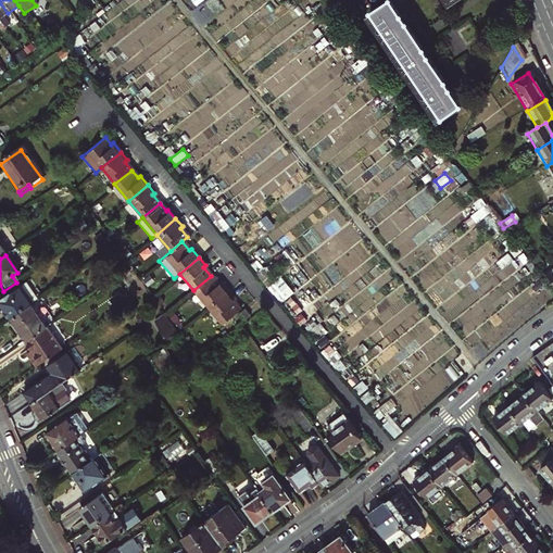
[(193,290),(208,308),(227,291),(221,283),(218,285),(211,276),(193,290)]
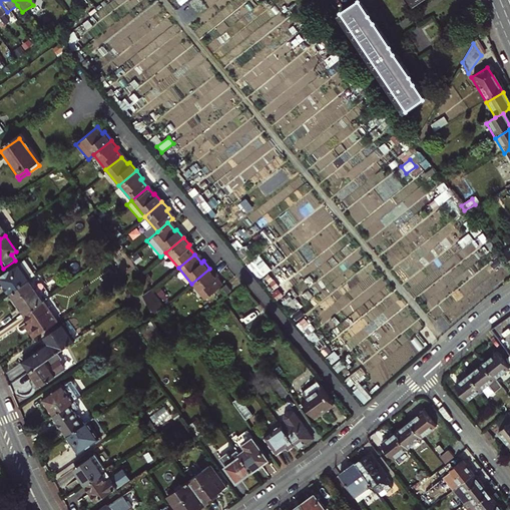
[(123,256),(122,272),(130,272),(130,256),(123,256)]
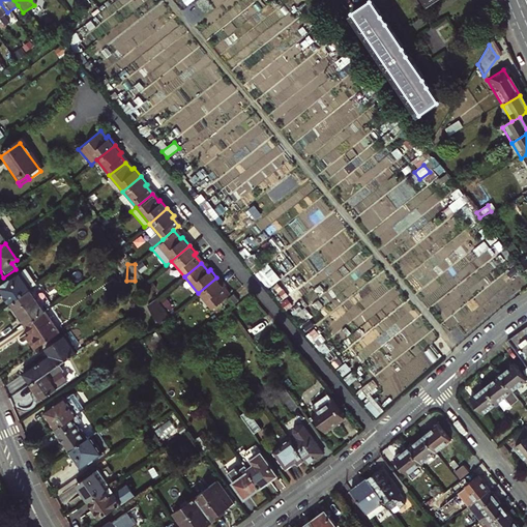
[(0,293),(8,305),(29,291),(18,273),(0,285),(0,293)]
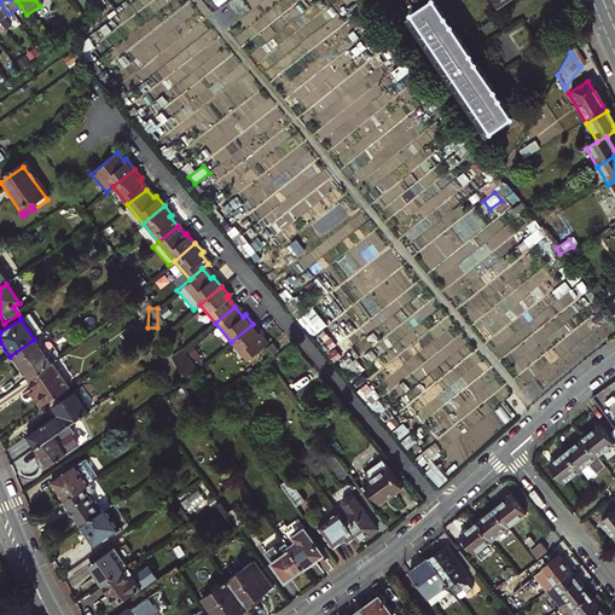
[(247,360),(265,347),(266,344),(259,335),(261,334),(253,324),(231,342),(247,360)]
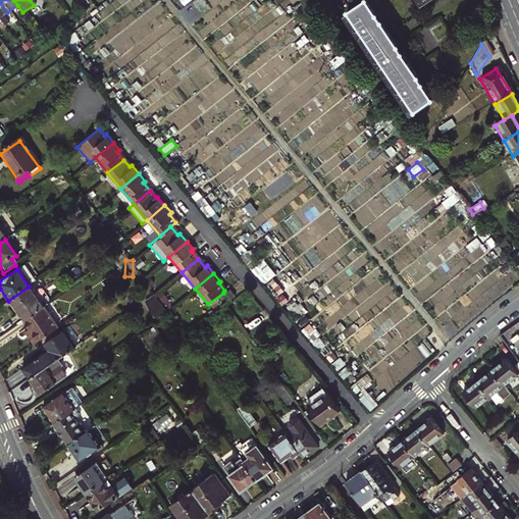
[(39,310),(45,306),(39,296),(42,294),(35,282),(29,287),(8,301),(17,315),(14,317),(19,323),(39,310)]
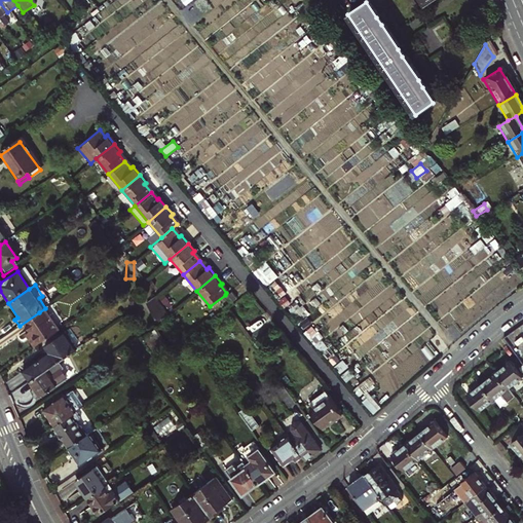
[(231,302),(235,299),(230,293),(226,296),(231,302)]
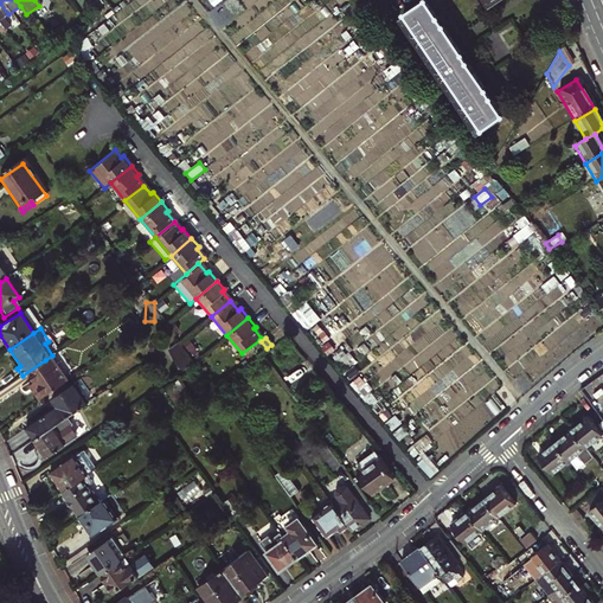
[(191,340),(183,344),(188,359),(197,355),(191,340)]
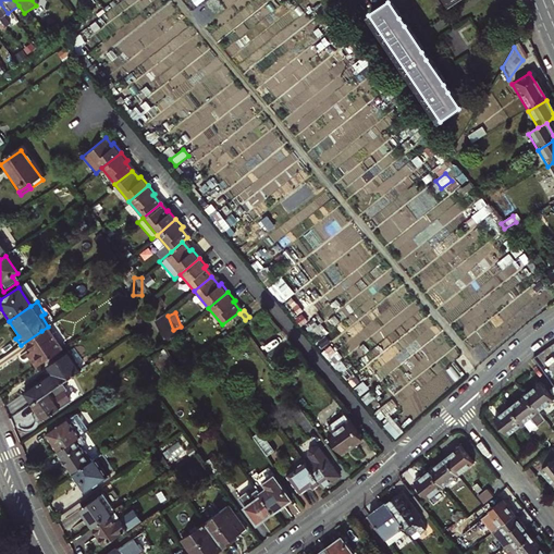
[(151,321),(168,343),(177,336),(176,335),(163,316),(162,315),(151,321)]
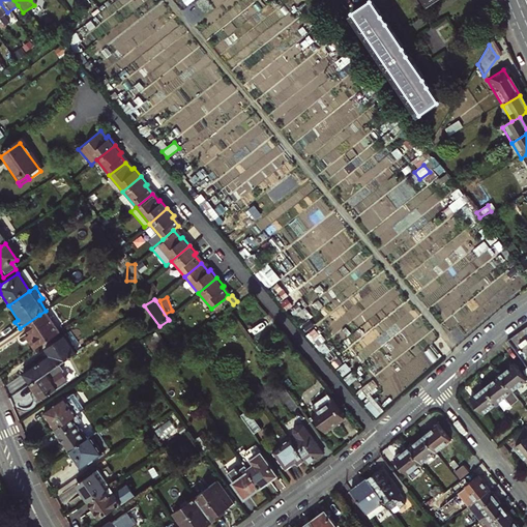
[(30,353),(54,337),(39,315),(20,328),(25,337),(29,343),(25,346),(30,353)]
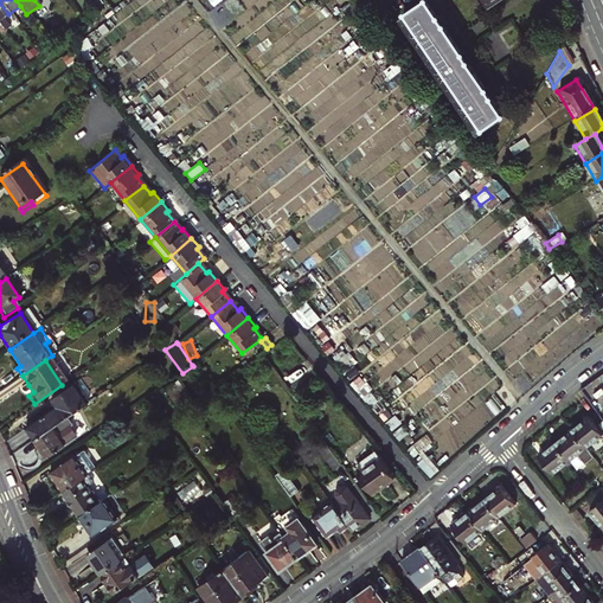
[(602,374),(578,393),(583,401),(588,408),(602,396),(602,374)]
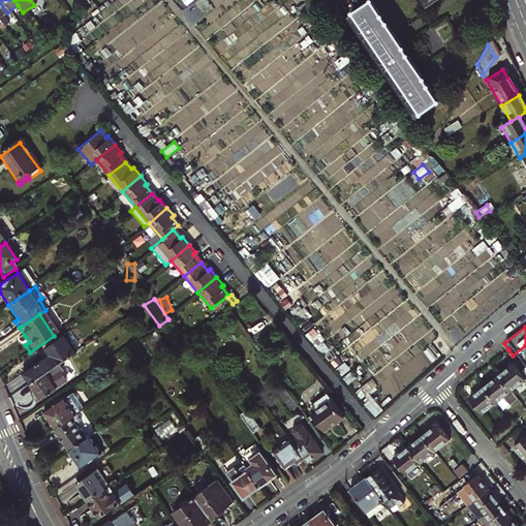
[(28,385),(55,366),(74,352),(63,336),(43,349),(45,352),(44,358),(20,375),(28,385)]
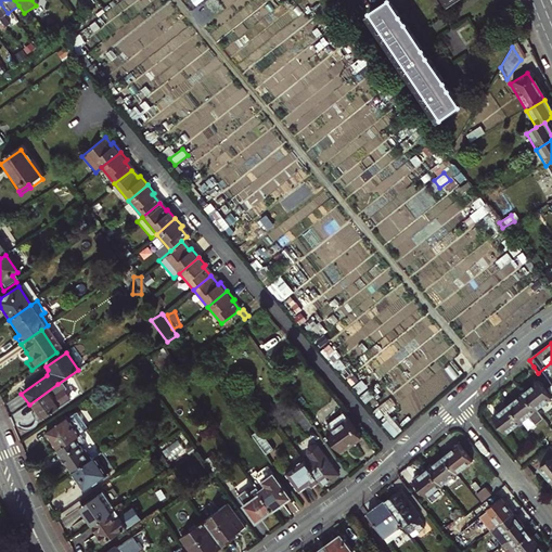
[(26,362),(30,359),(26,352),(22,356),(26,362)]
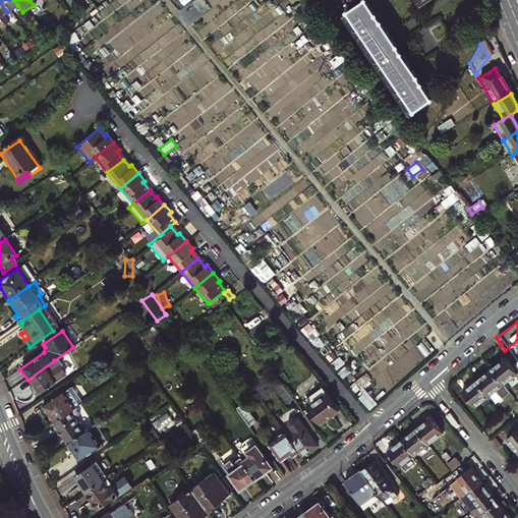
[(27,380),(38,394),(61,378),(54,360),(27,380)]
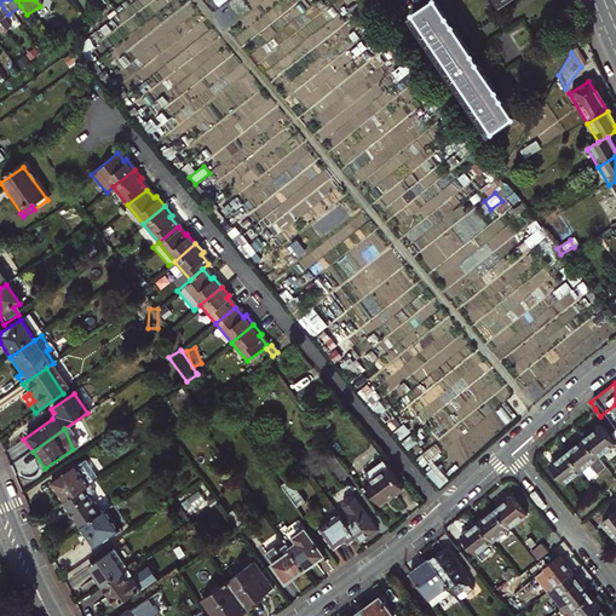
[(596,460),(612,448),(598,429),(581,442),(596,460)]
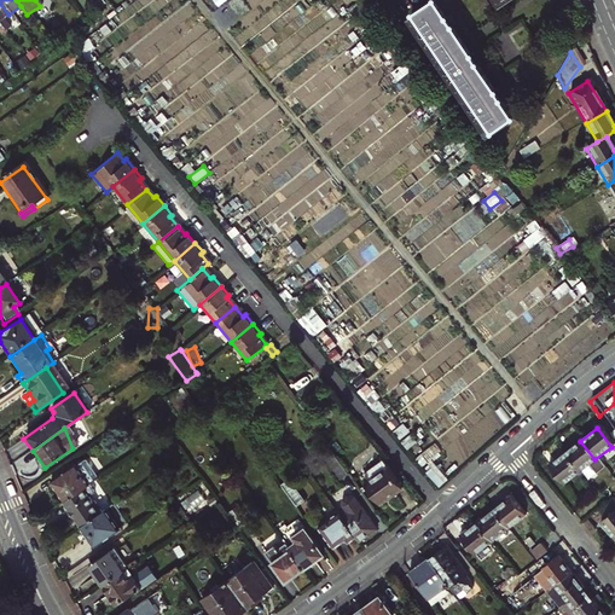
[(578,473),(595,459),(580,441),(563,454),(578,473)]
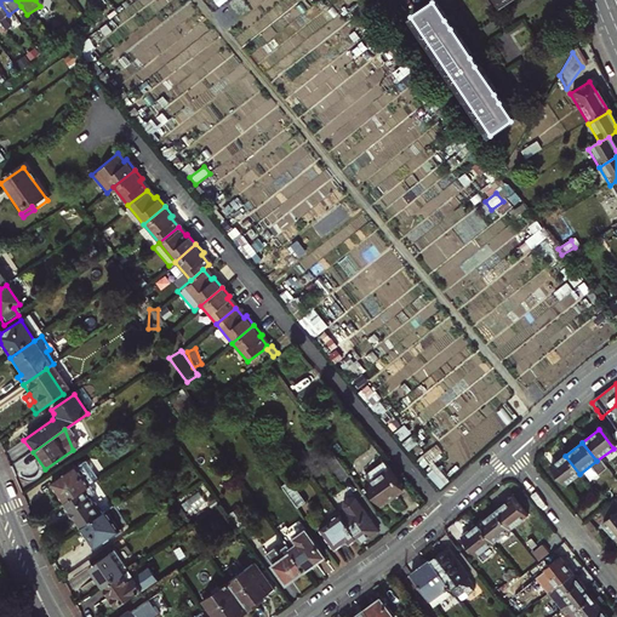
[(564,487),(580,474),(565,456),(549,468),(564,487)]
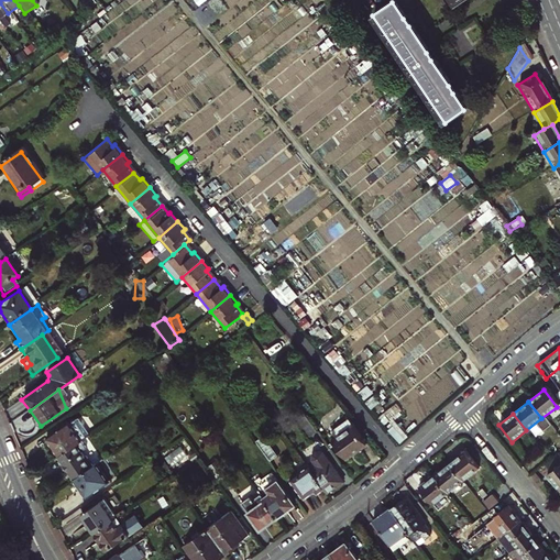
[(307,438),(315,434),(300,415),(294,419),(307,438)]
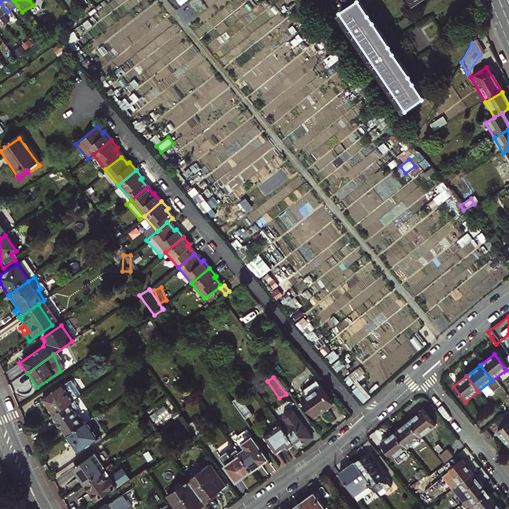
[(312,419),(330,405),(314,382),(298,393),(303,400),(299,402),(312,419)]
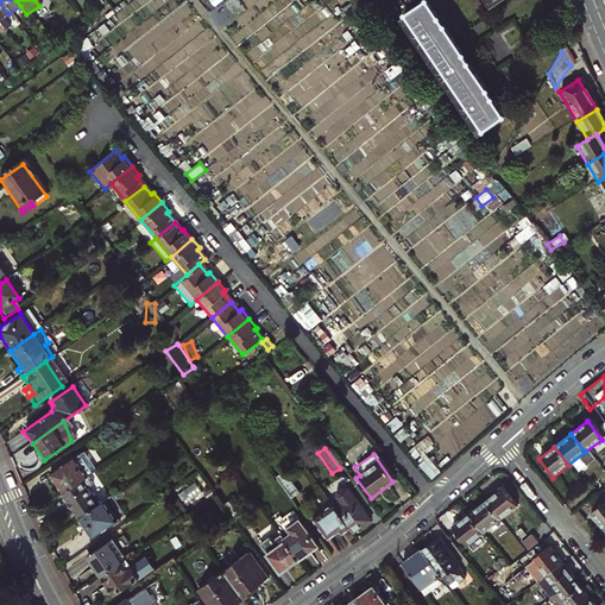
[(61,496),(80,483),(94,473),(82,455),(74,461),(71,459),(48,476),(61,496)]
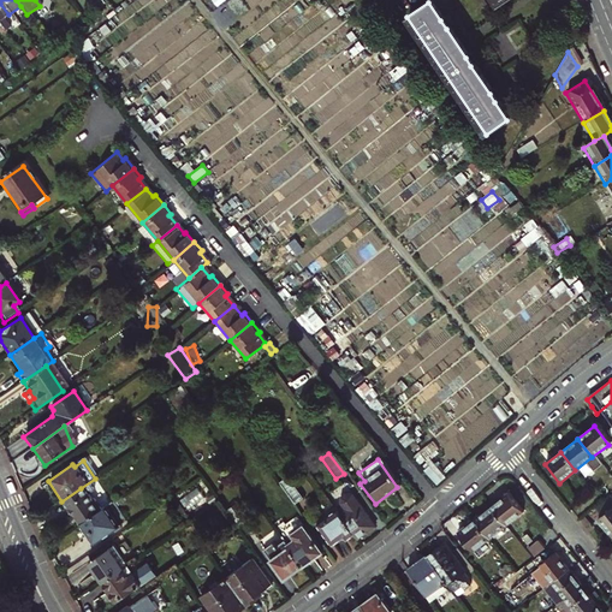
[(292,504),(299,498),(285,479),(278,485),(292,504)]
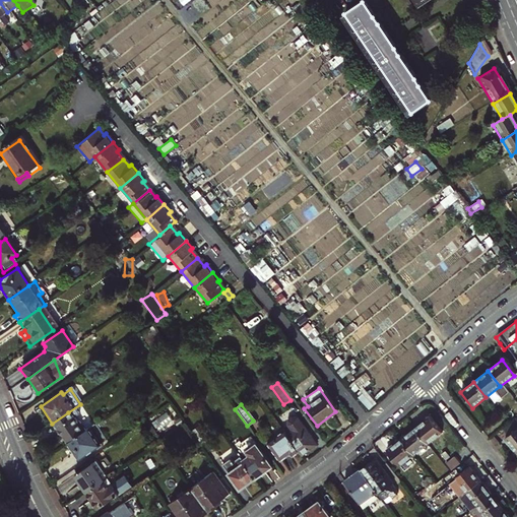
[(66,444),(84,432),(78,423),(76,425),(68,412),(52,424),(66,444)]
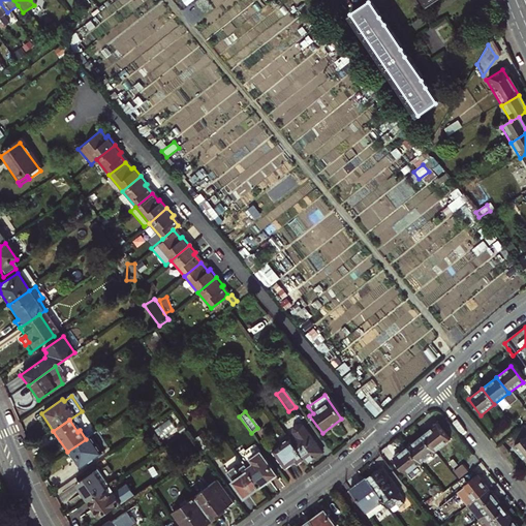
[(304,465),(320,454),(300,426),(296,425),(290,429),(290,433),(295,438),(288,442),(302,461),(304,465)]
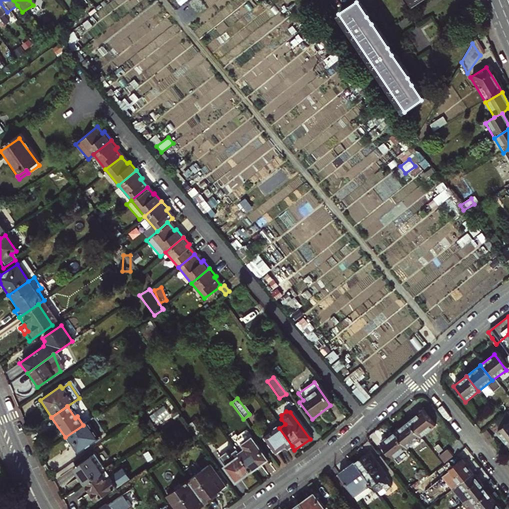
[(419,439),(433,428),(421,413),(407,424),(419,439)]
